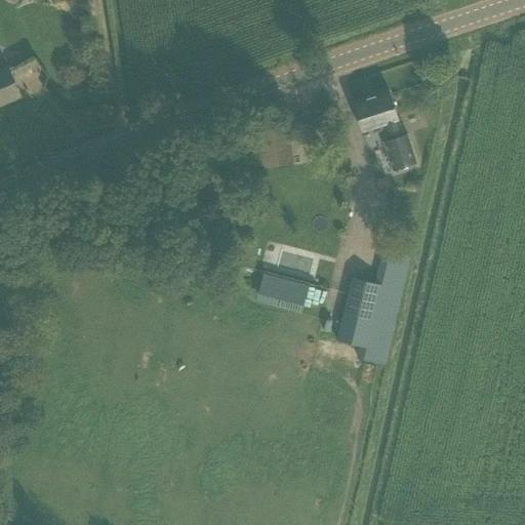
[(0,106),(21,96),(8,70),(0,73),(0,106)]
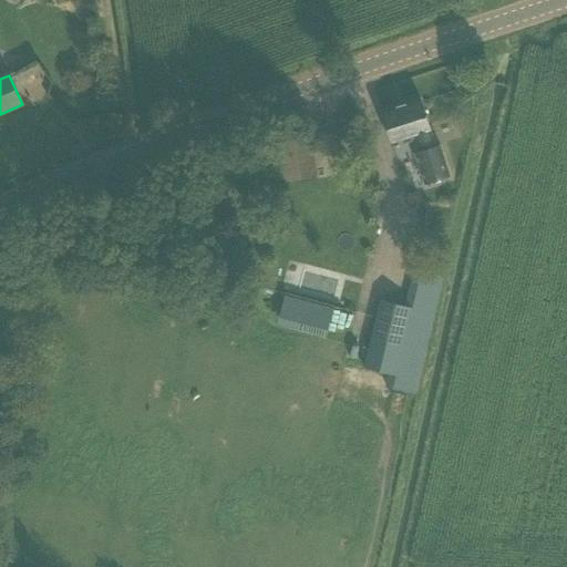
[(432,134),(421,99),(381,112),(392,147),(415,140),(419,152),(414,153),(424,185),(450,176),(440,145),(435,146),(432,134)]
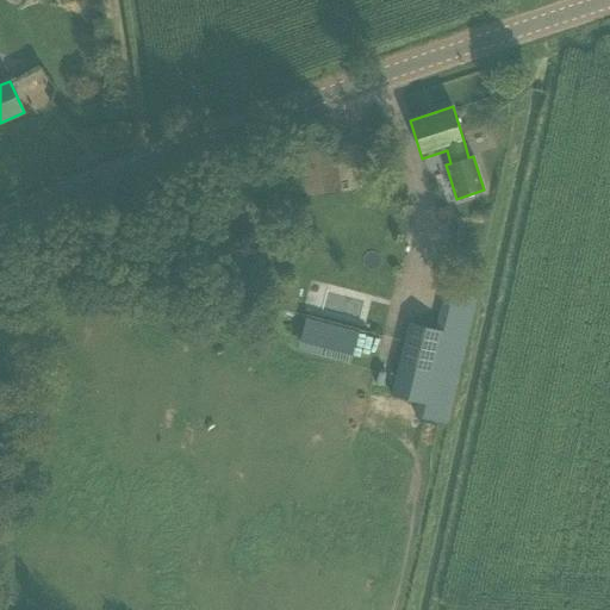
[(305,193),(317,191),(313,169),(302,172),(305,193)]
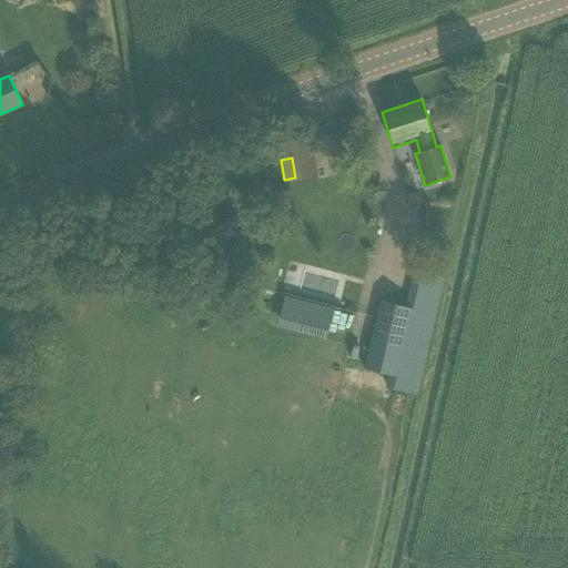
[(418,384),(444,279),(415,272),(407,307),(381,301),(364,368),(397,376),(397,378),(418,384)]
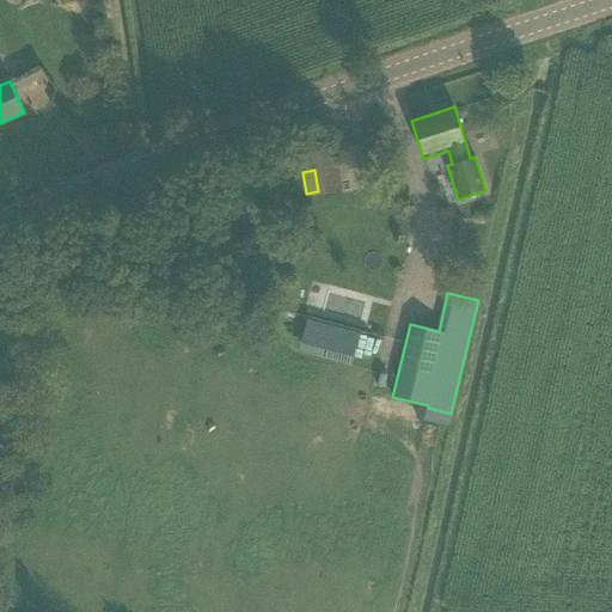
[(303,348),(356,362),(360,349),(377,354),(381,335),(311,316),(303,348)]
